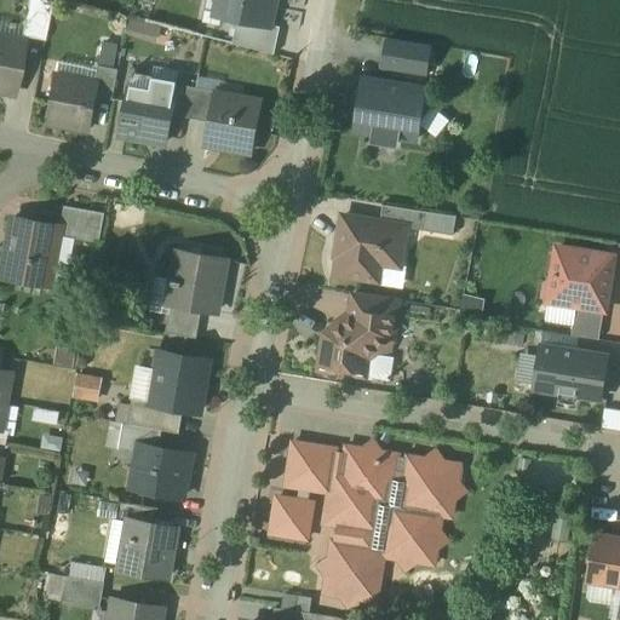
[(21,0),(19,36),(42,38),(42,0),(21,0)]
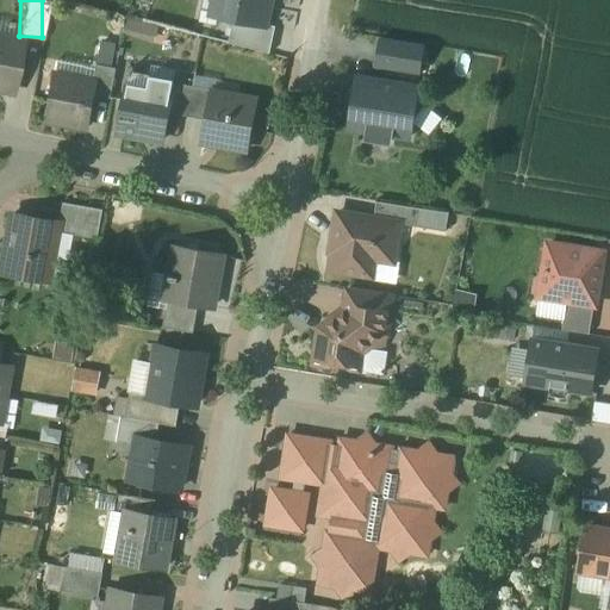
[(271,0),(207,0),(205,13),(232,19),(266,26),(271,0)]
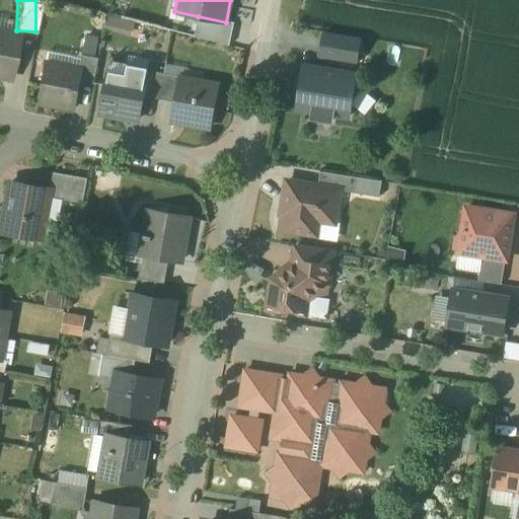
[(105,12),(101,27),(129,35),(133,20),(105,12)]
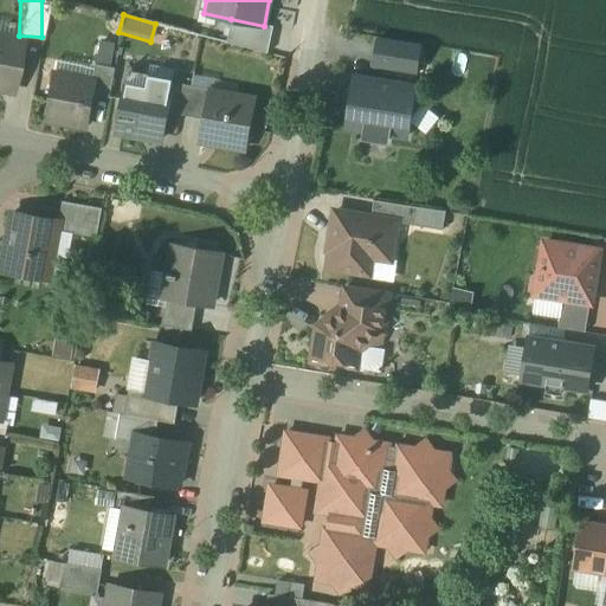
[(231,19),(225,42),(266,53),(274,28),(264,26),(231,19)]
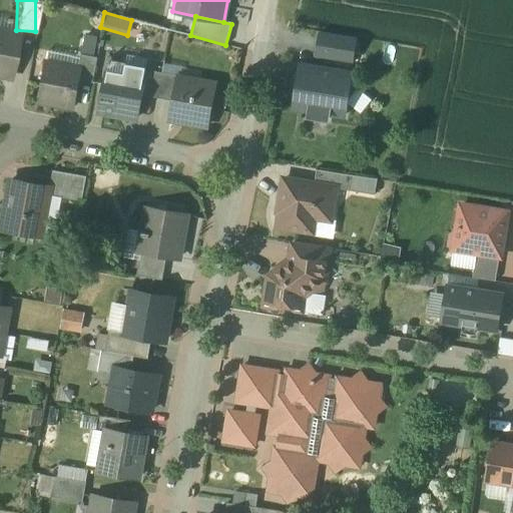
[(20,35),(0,30),(0,83),(11,85),(20,35)]
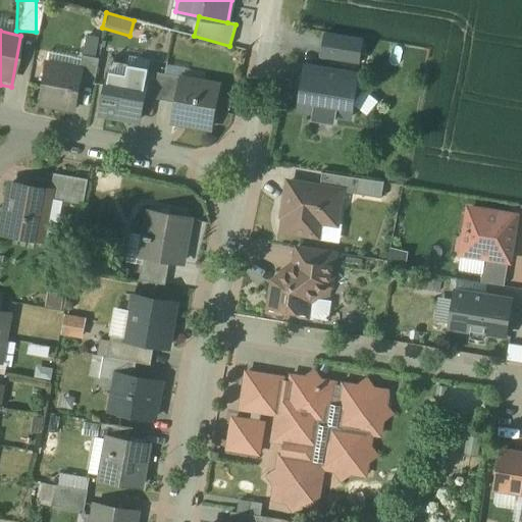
[(364,38),(324,32),(319,59),(360,65),(364,38)]
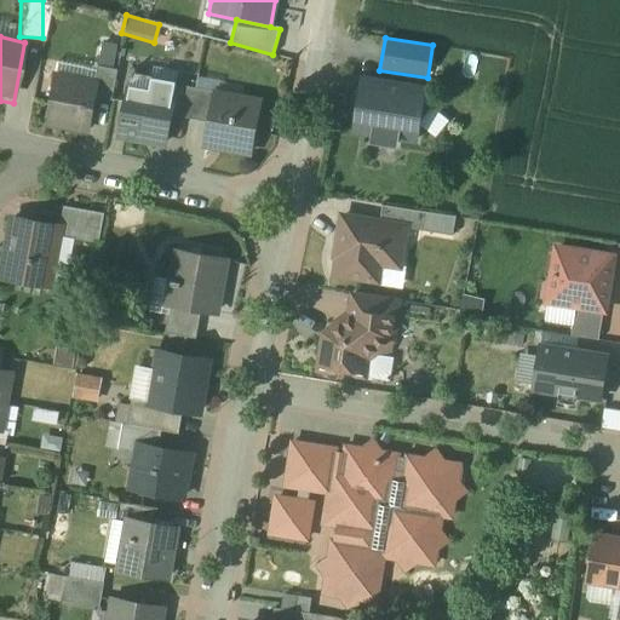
[(99,81),(45,70),(33,131),(90,141),(99,81)]
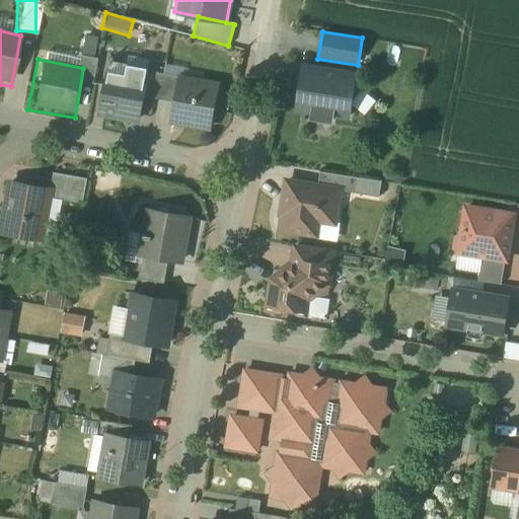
[(359,71),(301,61),(292,115),(351,124),(359,71)]
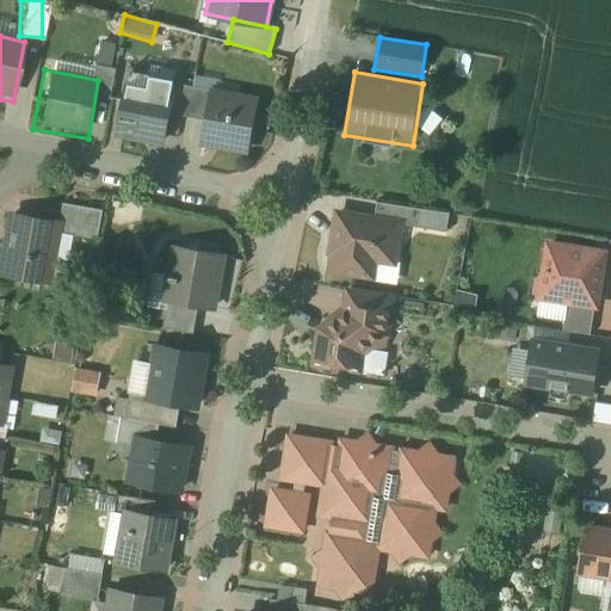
[(173,87),(119,75),(106,135),(161,146),(173,87)]
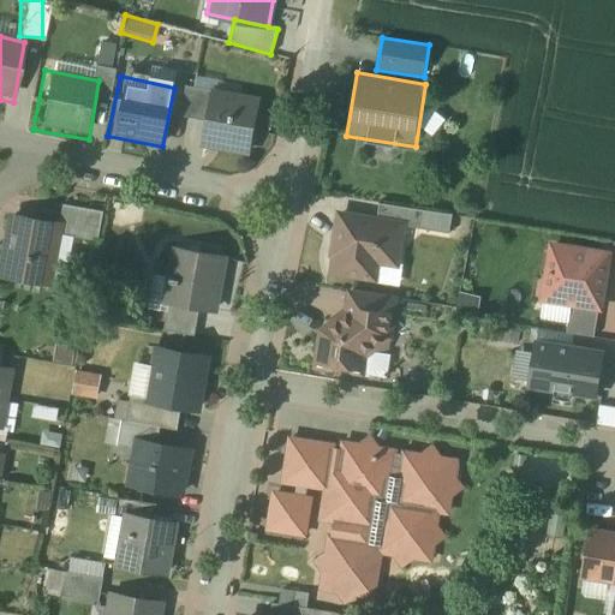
[(260,96),(207,87),(195,150),(249,162),(260,96)]
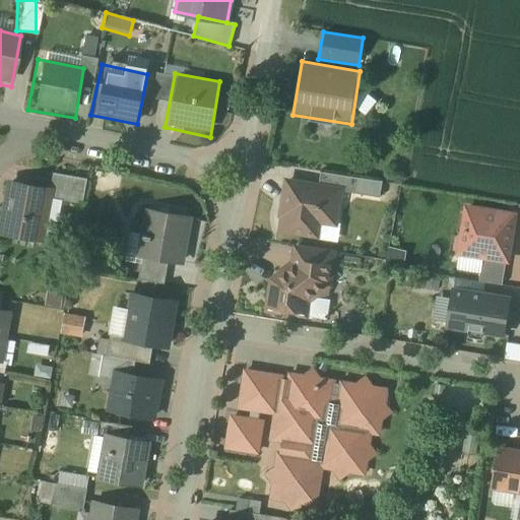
[(381,183),(319,175),(317,191),(340,194),(379,198),(381,183)]
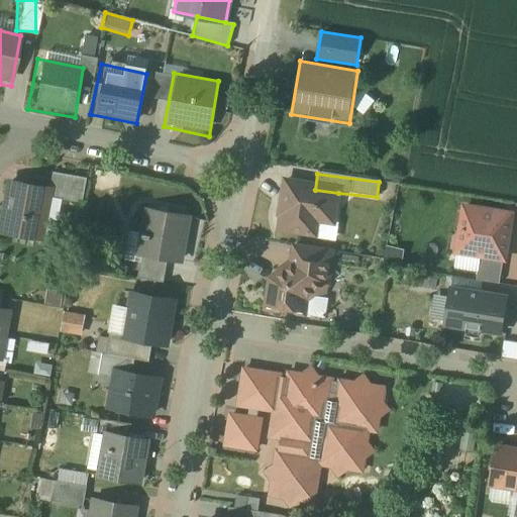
[(48,190),(47,198),(78,203),(82,183),(52,177),(48,190)]
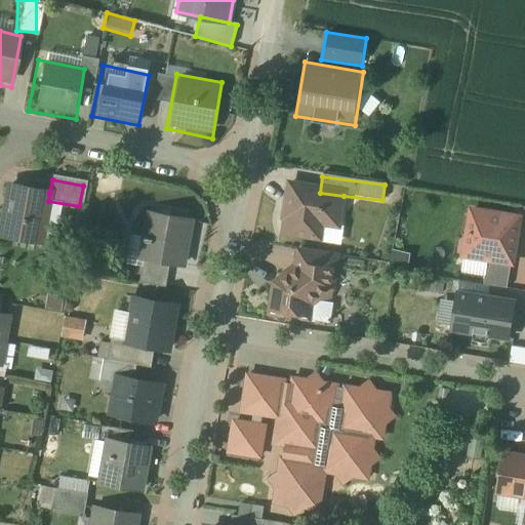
[(49,193),(4,185),(0,208),(0,235),(41,242),(48,201),(49,193)]
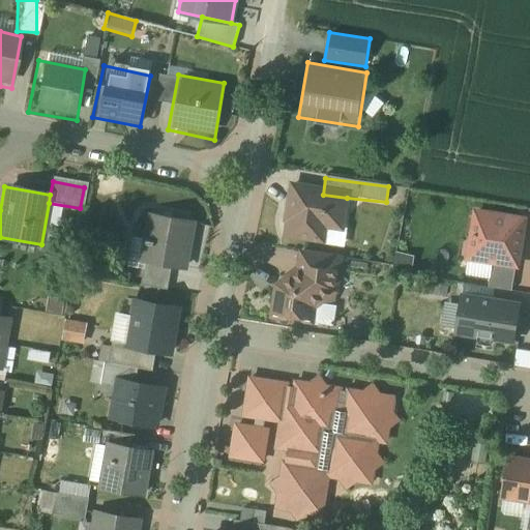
[(323,195),(289,188),(282,238),(321,243),(323,229),(343,232),(347,198),(323,195)]
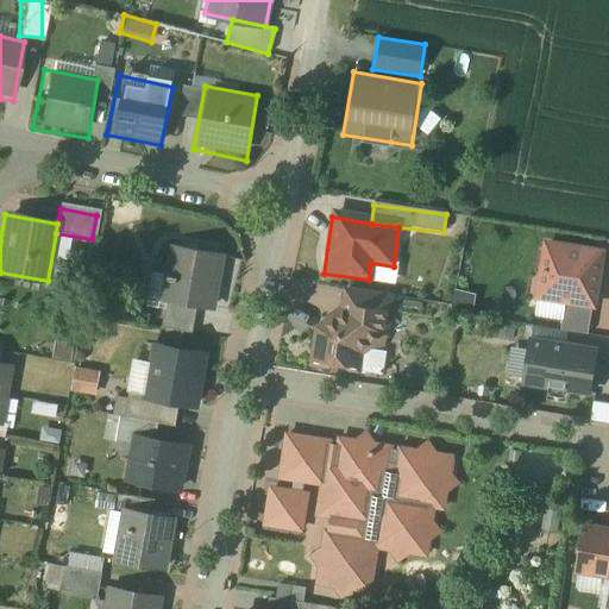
[(542,238),(533,296),(595,306),(604,249),(542,238)]
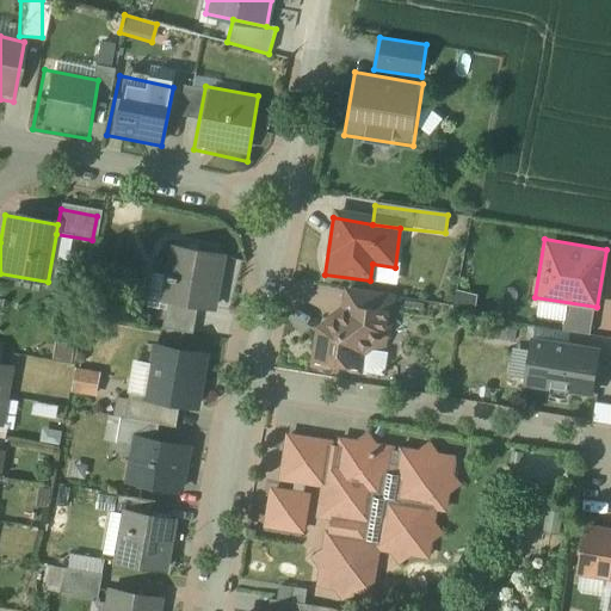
[(229,252),(167,241),(156,304),(218,318),(229,252)]
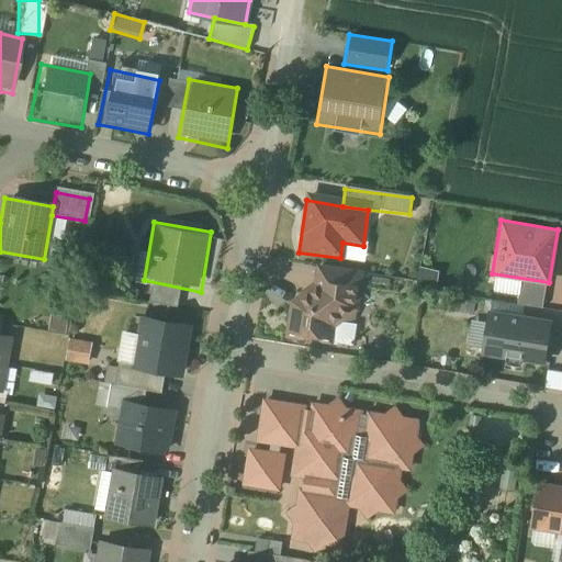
[(312,288),(289,304),(282,337),(326,345),(328,329),(353,314),(359,278),(314,271),(312,288)]
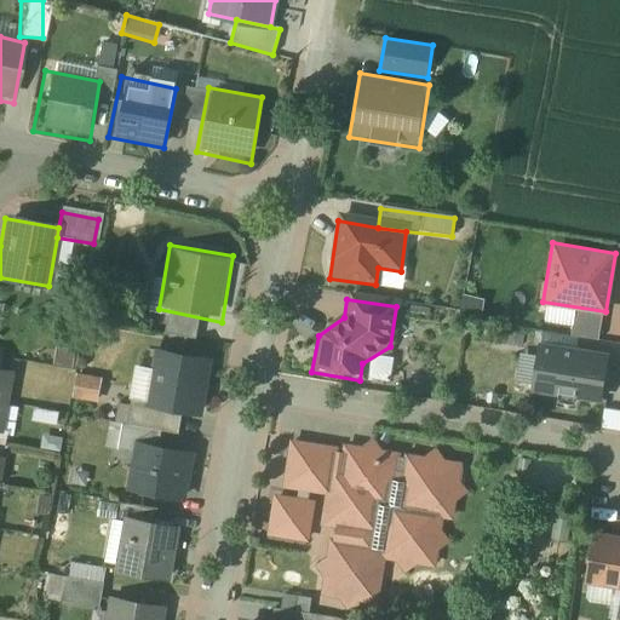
[(575,309),(572,336),(598,339),(603,314),(575,309)]
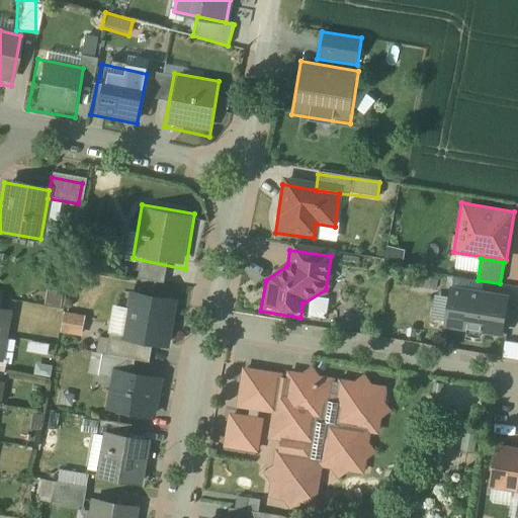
[(450,284),(443,326),(503,335),(509,293),(450,284)]
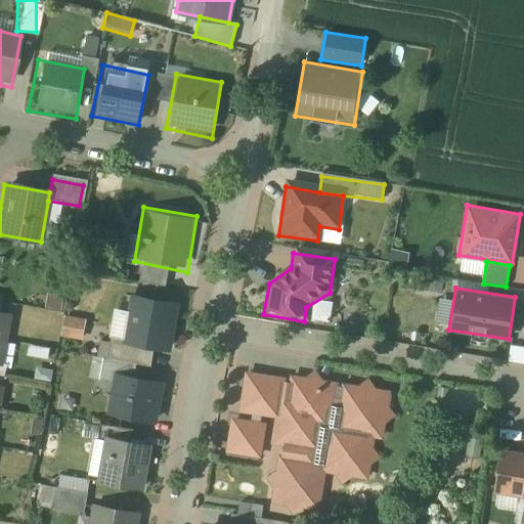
[(180,302),(123,292),(113,346),(170,358),(180,302)]
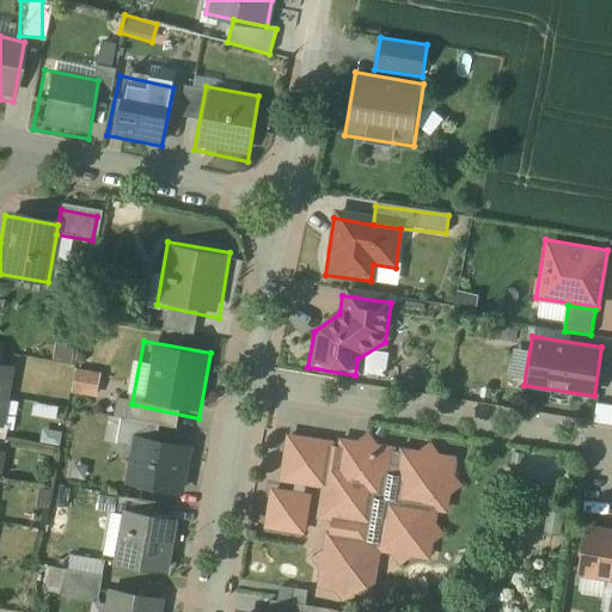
[(53,360),(68,360),(69,346),(53,346),(53,360)]
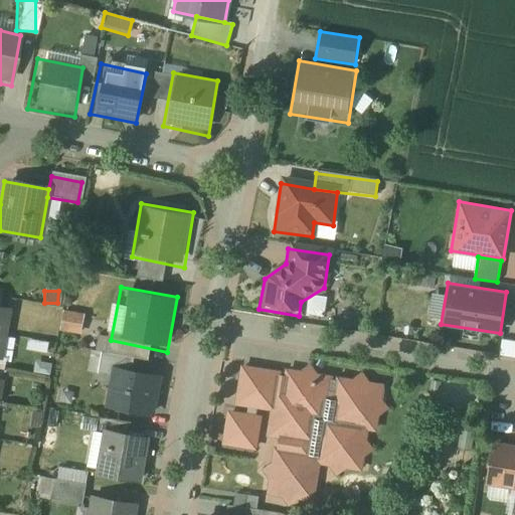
[(59,311),(58,332),(79,333),(80,312),(59,311)]
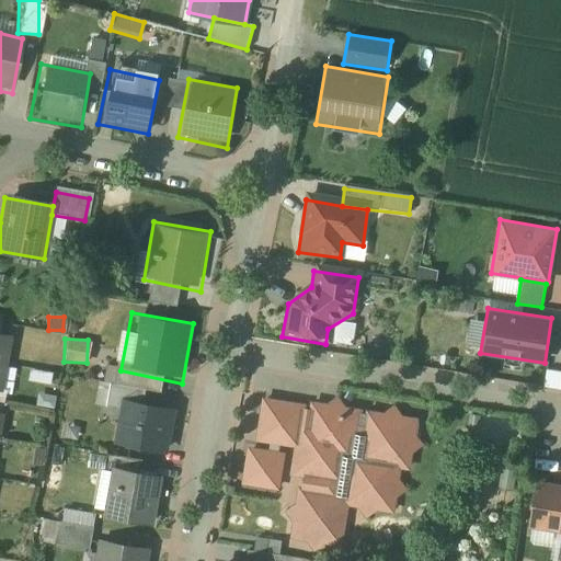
[(560,371),(545,369),(541,387),(560,389),(560,371)]
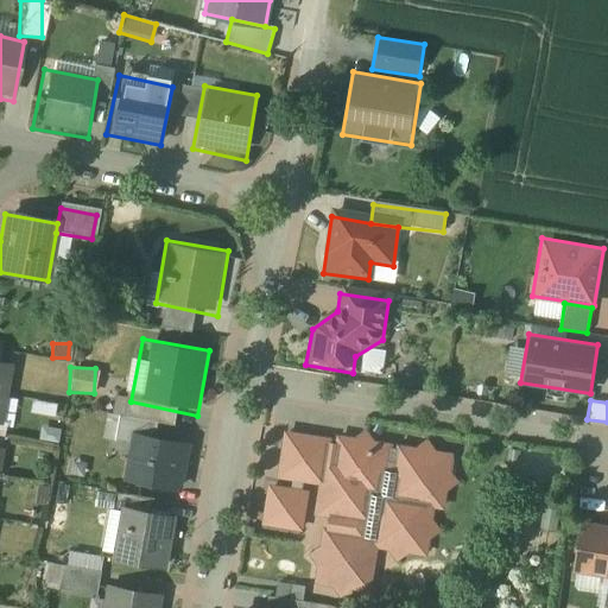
[(280,429),(273,479),(320,487),(315,515),(324,517),(321,546),(309,555),(317,567),(314,583),(333,586),(341,596),(352,589),(373,593),(379,550),(388,551),(397,562),(407,555),(428,557),(431,538),(442,531),(434,519),(436,507),(447,510),(450,489),(462,482),(453,472),(455,456),(438,454),(428,441),(415,450),(375,444),(366,431),(355,441),(280,429)]
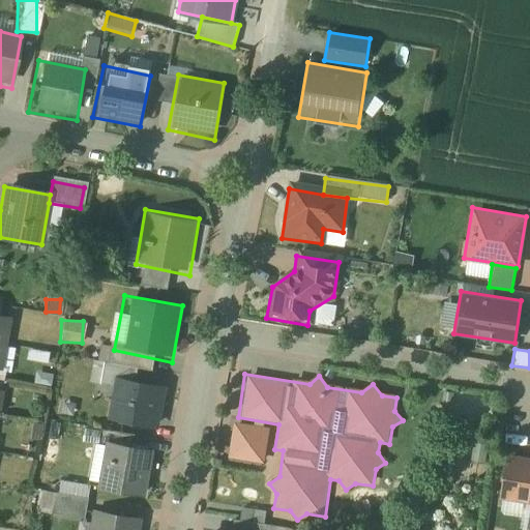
[(166,385),(111,376),(104,424),(158,435),(166,385)]
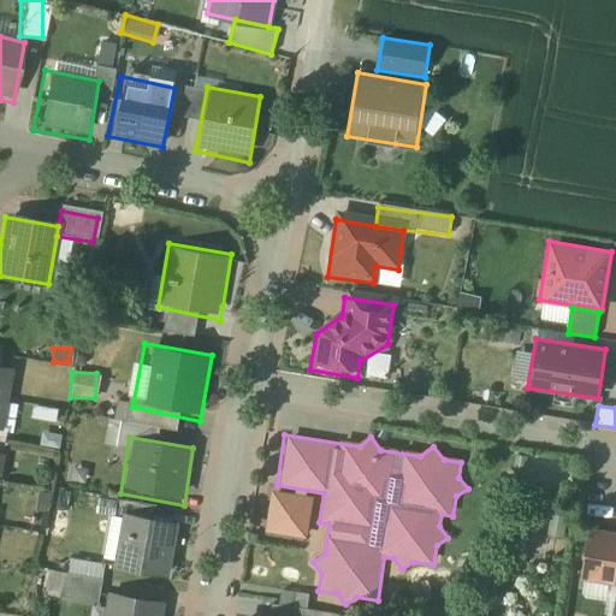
[(314,499),(273,491),(265,533),(306,540),(314,499)]
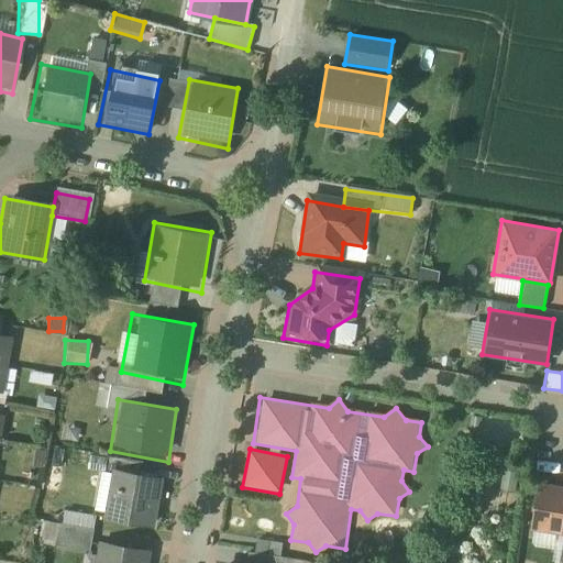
[(164,481),(109,470),(100,520),(154,531),(164,481)]
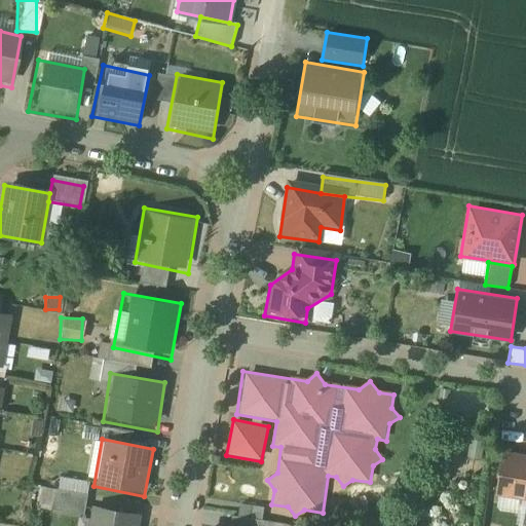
[(525,458),(505,455),(499,491),(525,495),(525,458)]
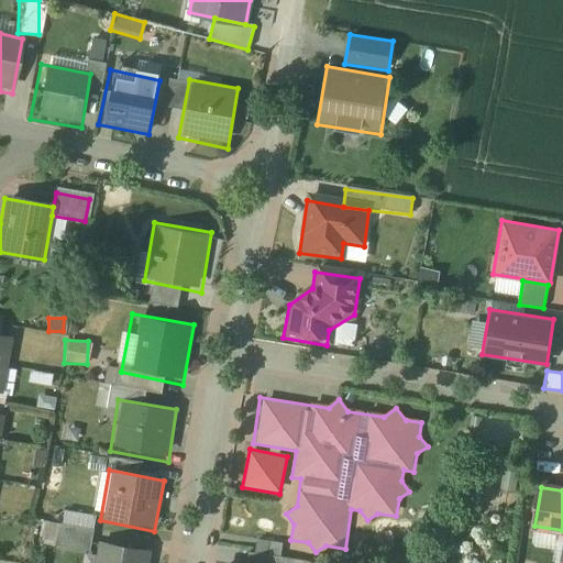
[(43,520),(40,542),(89,551),(95,516),(62,510),(59,523),(43,520)]
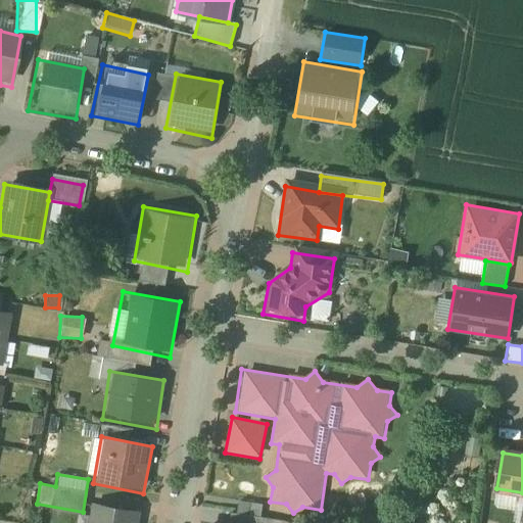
[(134,522),(137,513),(109,508),(96,506),(93,522),(134,522)]
